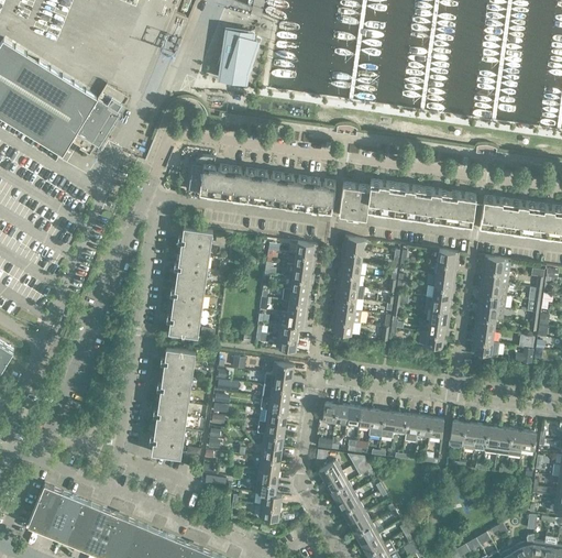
[(179,46),(184,28),(172,25),(167,43),(179,46)]
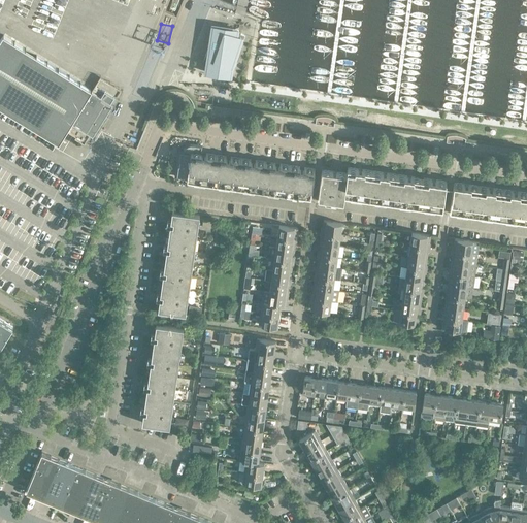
[(208,63),(204,74),(208,75),(228,78),(228,77),(231,78),(243,42),(234,39),(234,36),(228,35),(229,32),(210,30),(208,43),(211,43),(209,57),(209,56),(207,62),(208,63)]
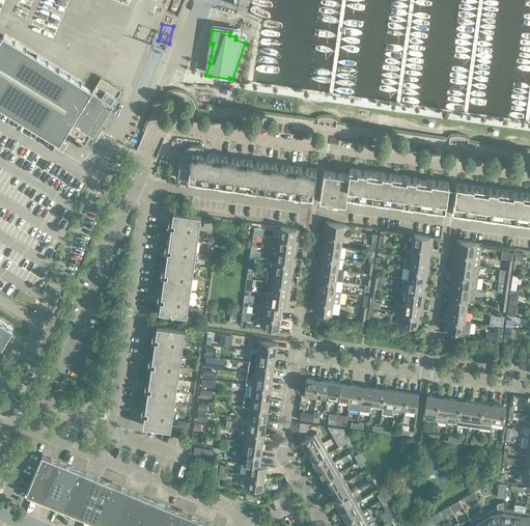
[(2,39),(0,43),(0,113),(58,148),(66,136),(76,141),(74,143),(84,149),(114,101),(104,94),(101,101),(98,100),(96,102),(90,98),(91,95),(2,39)]
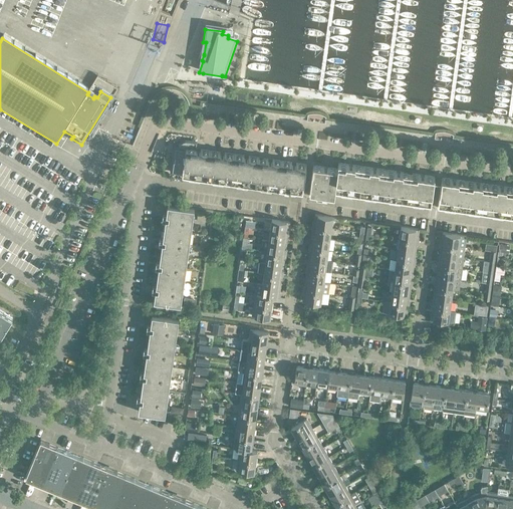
[(137,131),(144,111),(139,110),(132,129),(137,131)]
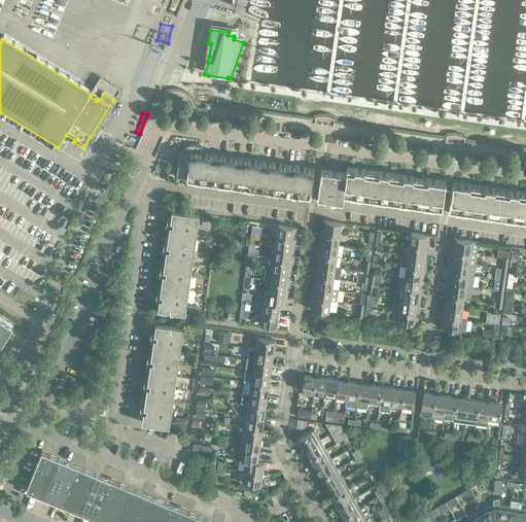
[(131,138),(131,139),(125,136),(119,148),(134,154),(139,141),(131,138)]
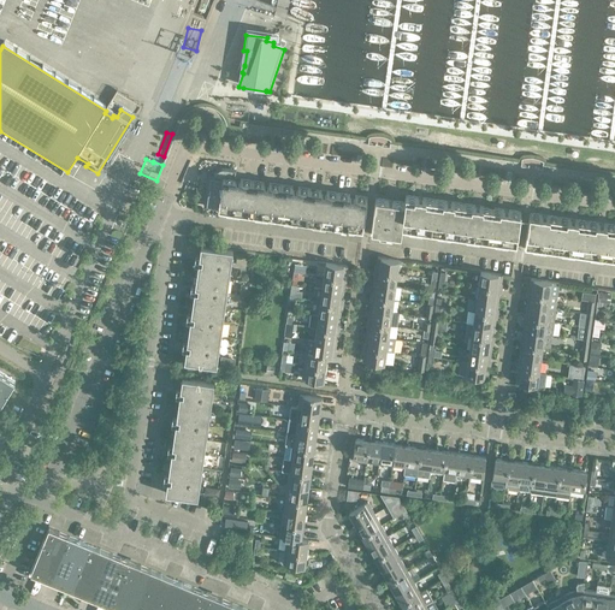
[(248,208),(249,197),(250,187),(232,184),(234,177),(223,176),(219,176),(217,178),(214,182),(213,193),(208,193),(206,211),(218,212),(217,218),(232,220),(232,217),(247,219),(248,208)]
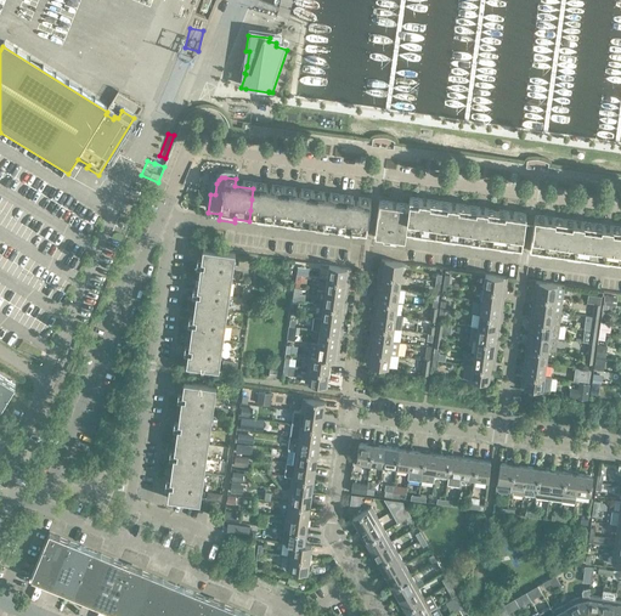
[(253,188),(252,199),(250,210),(249,221),(278,225),(282,192),(253,188)]
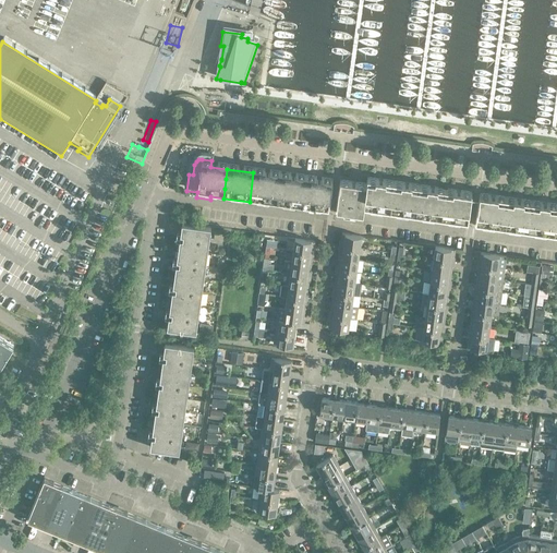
[(276,205),(277,195),(279,177),(253,172),(250,202),(276,205)]
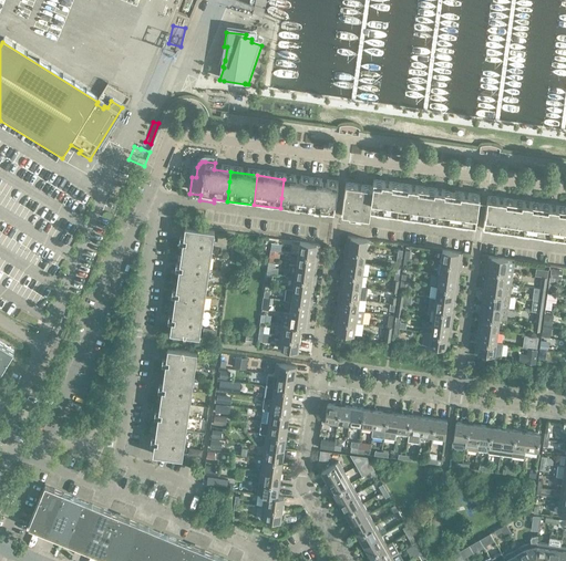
[(284,179),(281,198),(280,208),(306,213),(310,183),(284,179)]
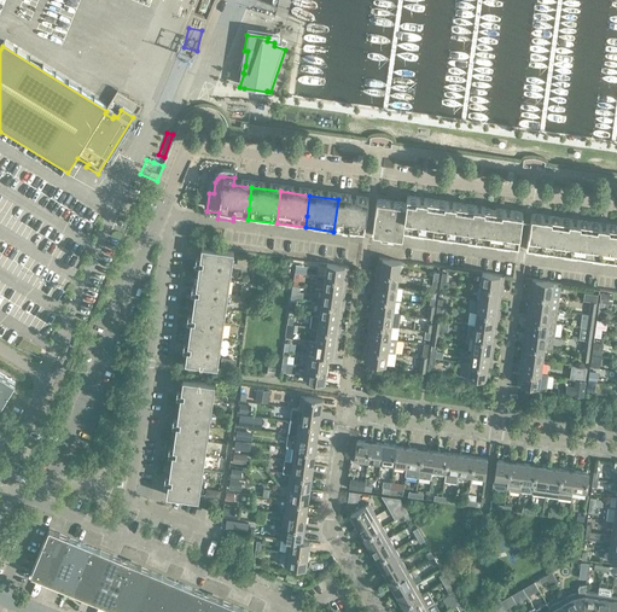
[(362,239),(366,214),(367,203),(338,199),(333,232),(348,233),(347,238),(362,239)]
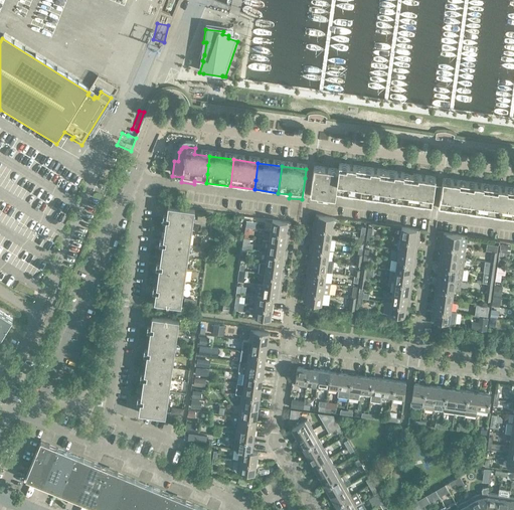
[(337,174),(334,194),(334,195),(335,195),(358,198),(362,171),(338,168),(337,174)]
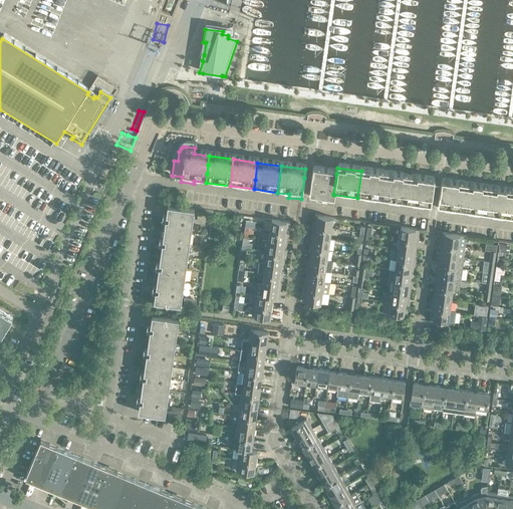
[(333,195),(333,194),(336,174),(312,170),(308,200),(333,204),(334,195),(333,195)]
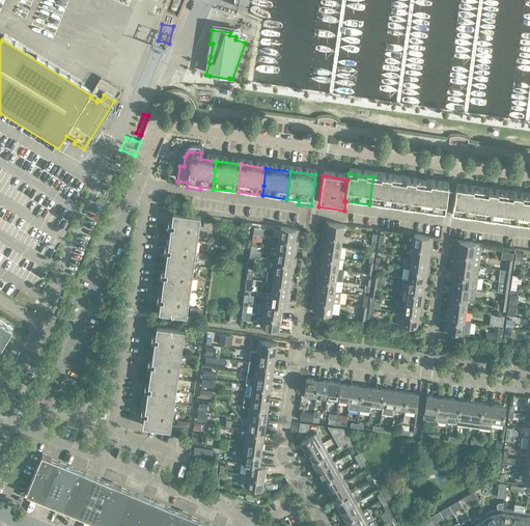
[(394,208),(397,190),(398,181),(373,176),(369,204),(394,208)]
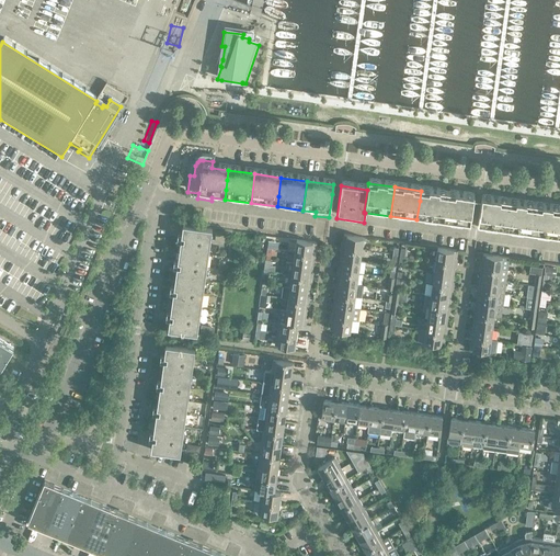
[(443,224),(446,204),(447,194),(421,191),(420,201),(416,219),(443,224)]
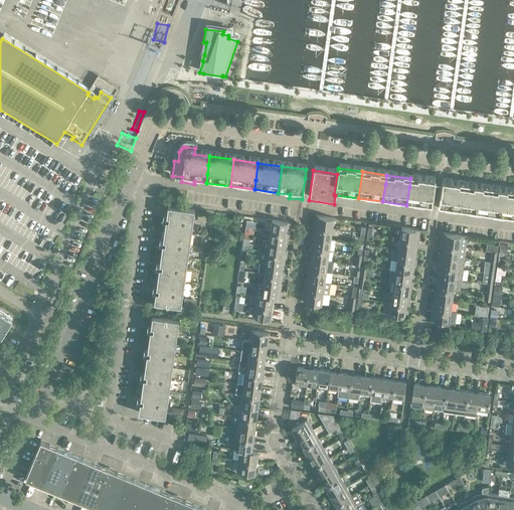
[(431,208),(434,190),(435,182),(410,178),(409,187),(406,205),(431,208)]
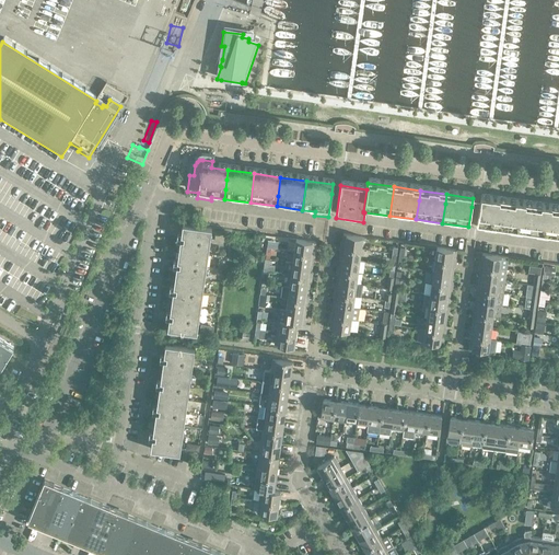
[(502,232),(505,212),(507,203),(480,199),(476,228),(502,232)]
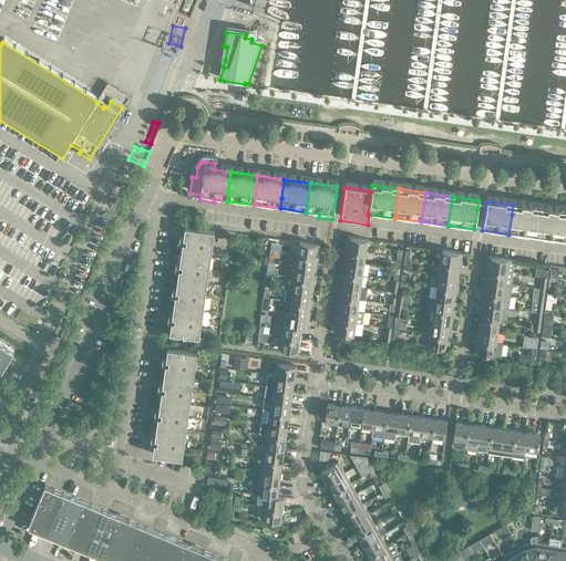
[(535,238),(538,218),(539,208),(513,205),(512,215),(508,235),(535,238)]
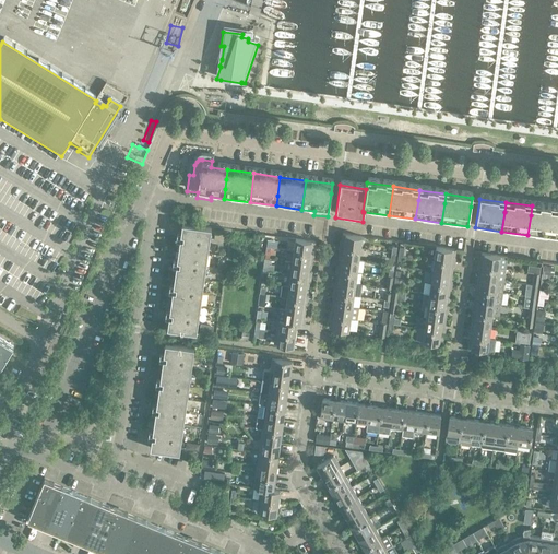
[(554,238),(555,230),(557,210),(532,205),(531,215),(527,235),(554,238)]
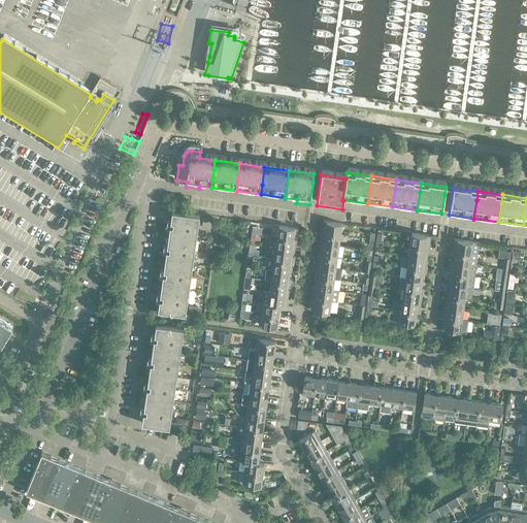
[(199,219),(180,217),(171,215),(168,239),(195,243),(199,219)]
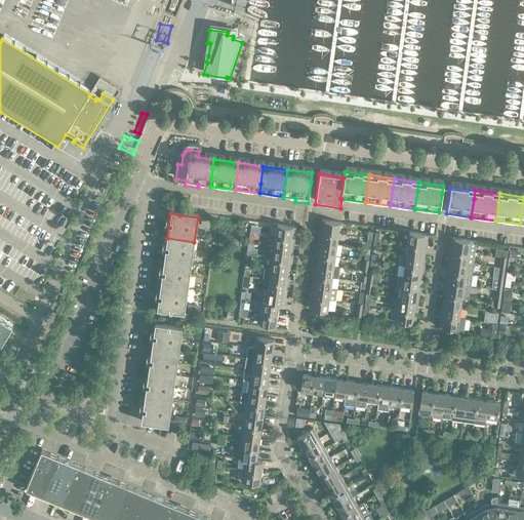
[(339,227),(321,224),(319,235),(337,238),(339,227)]
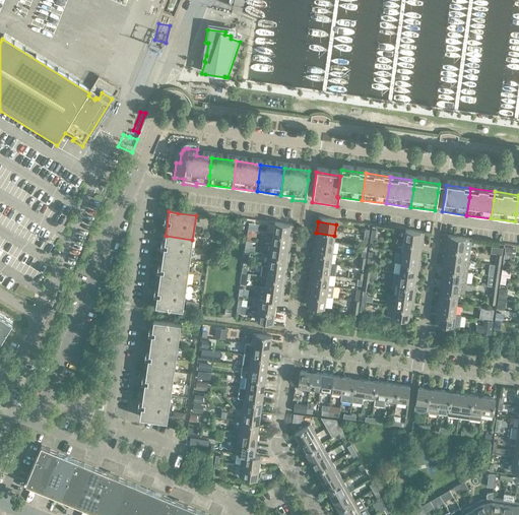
[(274,227),(272,238),(290,241),(293,229),(274,227)]
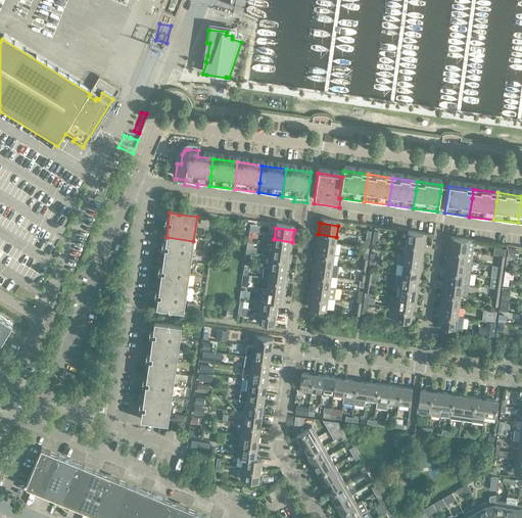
[(317,245),(335,247),(336,237),(318,234),(317,245)]
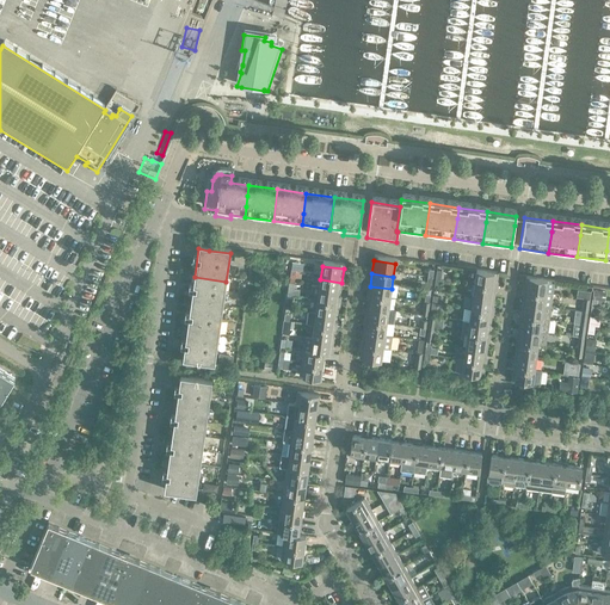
[(475,275),(474,288),(494,291),(497,278),(475,275)]
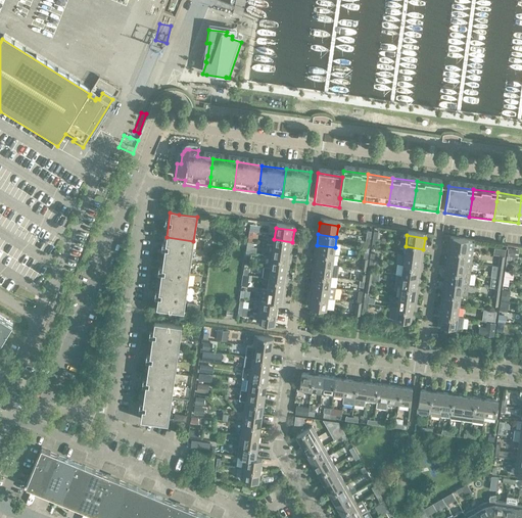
[(167,237),(162,262),(190,266),(193,241),(167,237)]
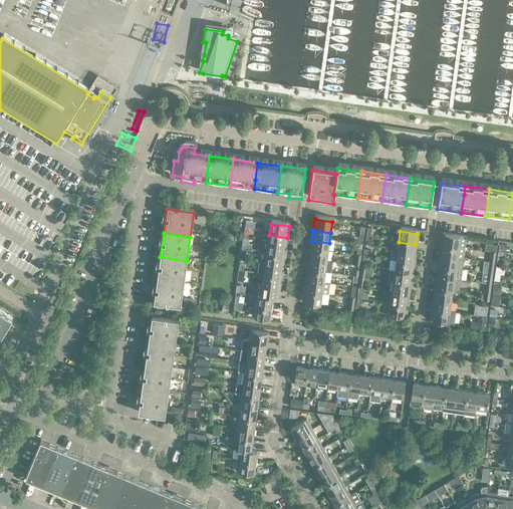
[(261,243),(261,245),(268,246),(285,248),(287,238),(269,235),(268,244),(261,243)]
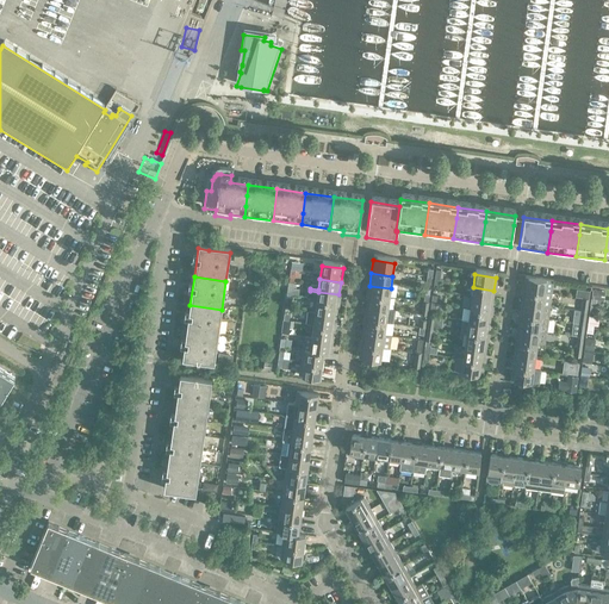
[(524,281),(522,294),(544,298),(546,285),(524,281)]
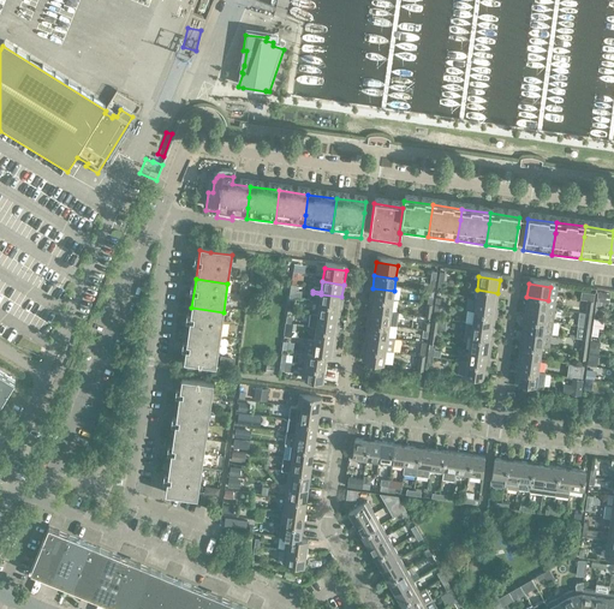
[(392,304),(394,291),(373,288),(370,300),(392,304)]
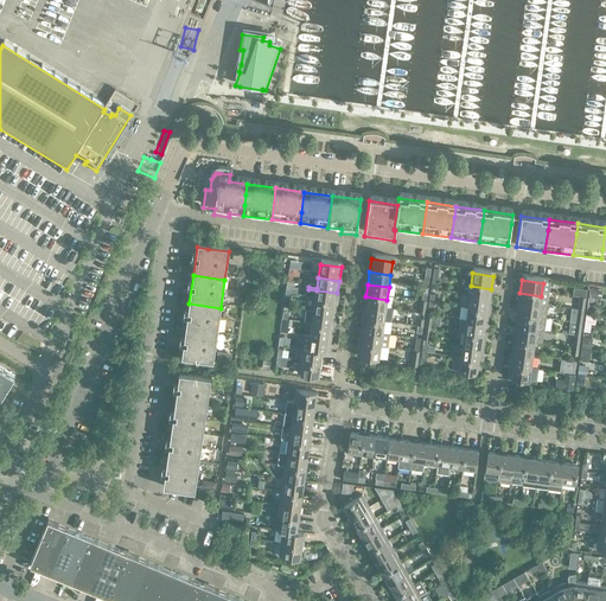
[(471,286),(469,299),(490,302),(491,289),(471,286)]
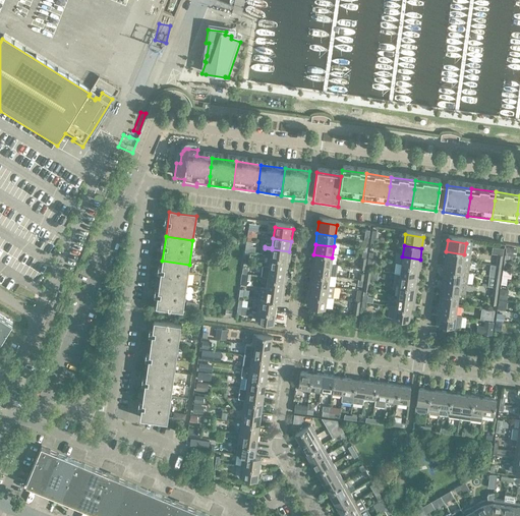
[(270,261),(288,263),(289,251),(272,249),(270,261)]
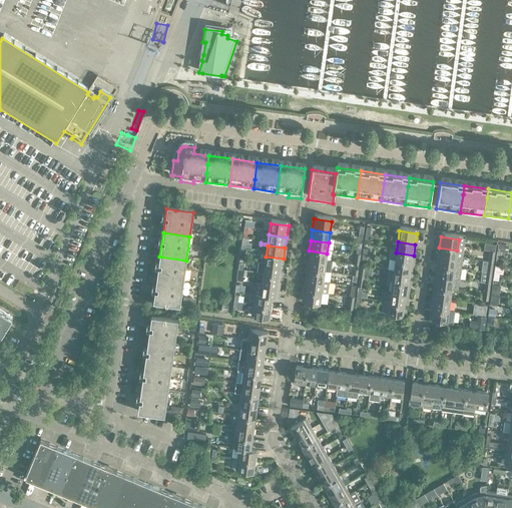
[(462,262),(464,251),(457,250),(439,247),(438,259),(462,262)]
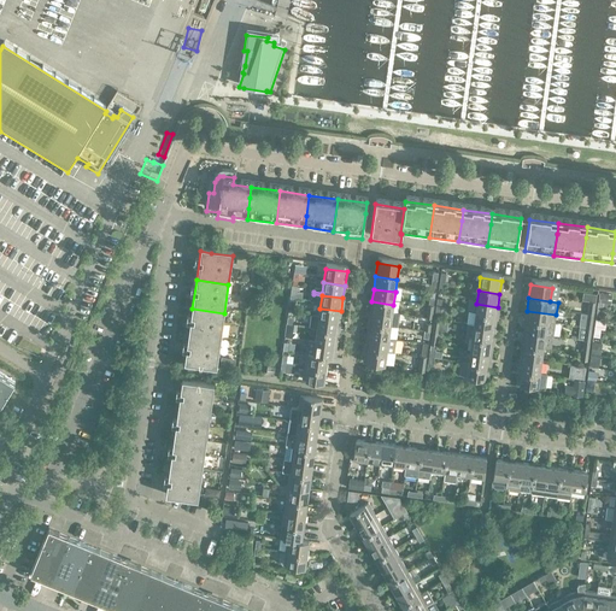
[(597,307),(598,307),(603,309),(610,310),(611,300),(599,299),(597,307)]
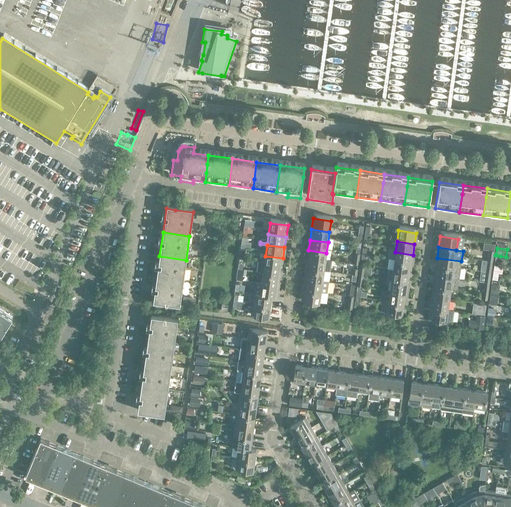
[(307,261),(324,264),(326,253),(308,250),(307,261)]
